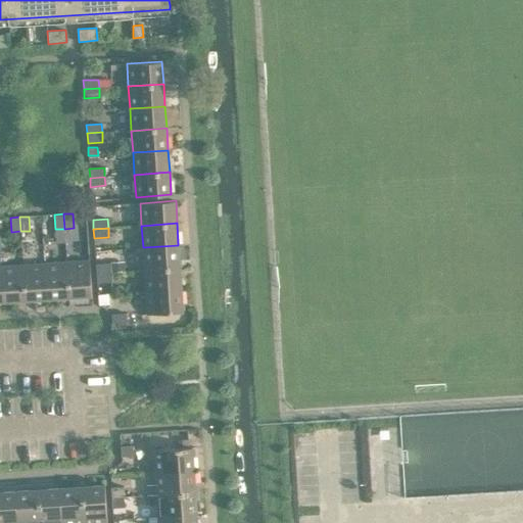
[(144,270),(180,267),(178,245),(143,247),(144,270)]
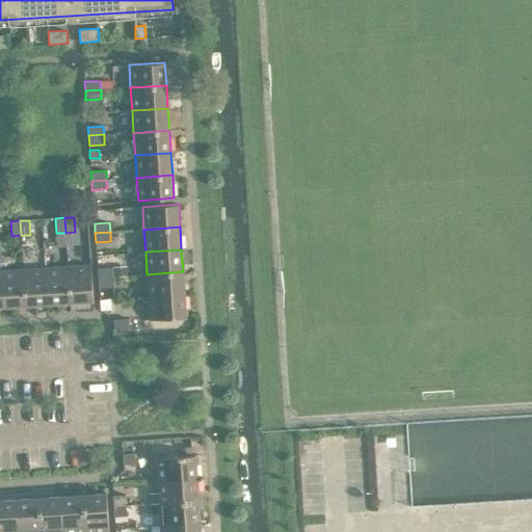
[(68,266),(70,302),(92,300),(90,265),(68,266)]
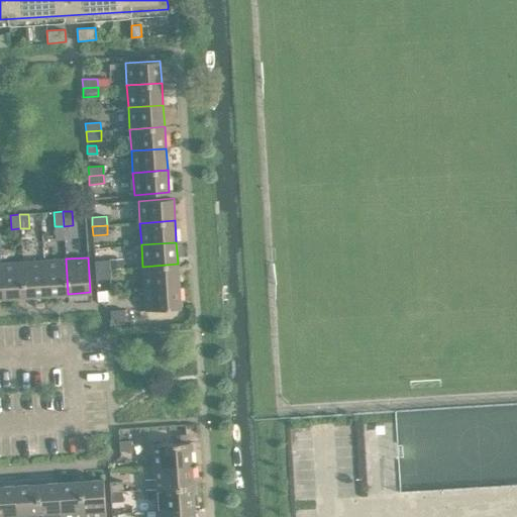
[(43,261),(46,295),(68,294),(66,259),(43,261)]
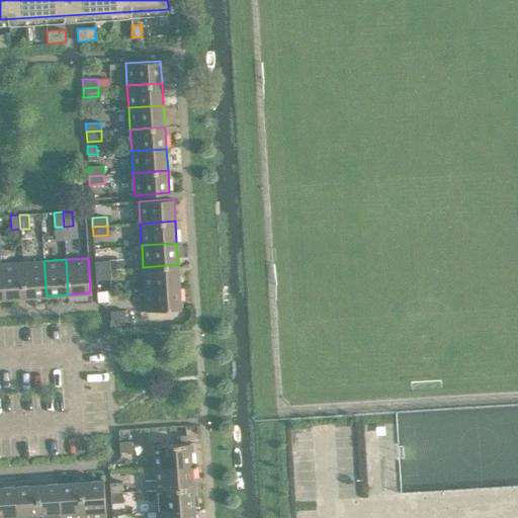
[(122,259),(109,260),(110,269),(123,268),(122,259)]
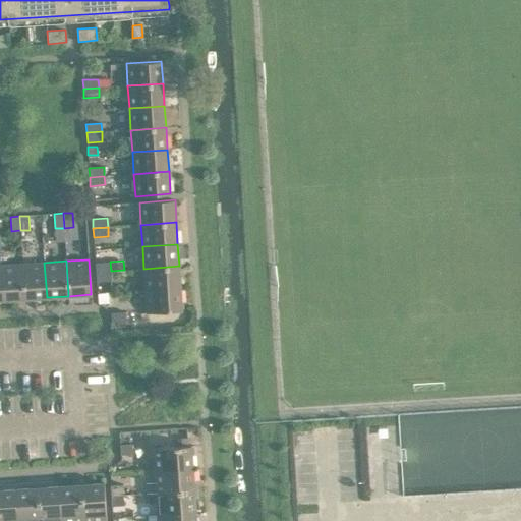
[(96,272),(111,271),(110,262),(95,263),(96,272)]
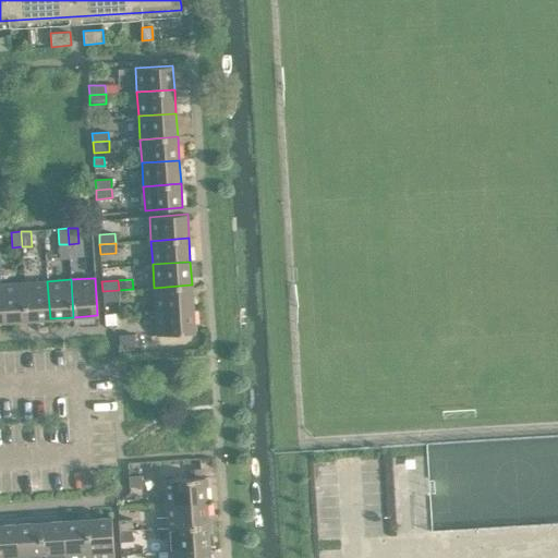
[(26,320),(50,318),(47,281),(24,282),(26,320)]
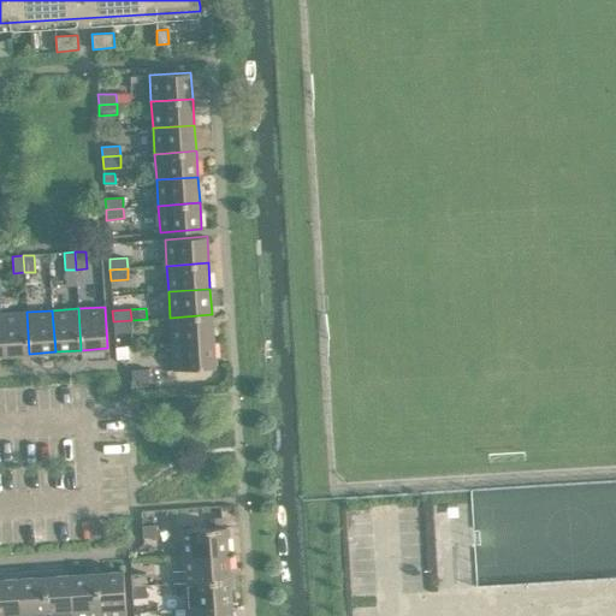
[(4,355),(29,354),(27,312),(0,313),(4,355)]
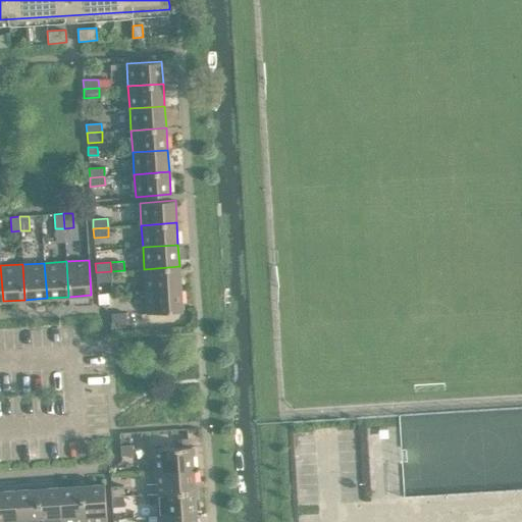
[(146,291),(180,289),(179,266),(144,269),(146,291)]
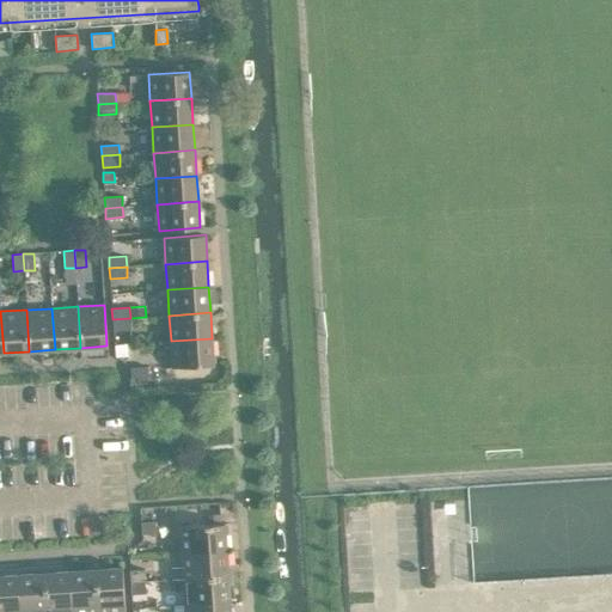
[(130,318),(112,319),(114,330),(130,329),(130,318)]
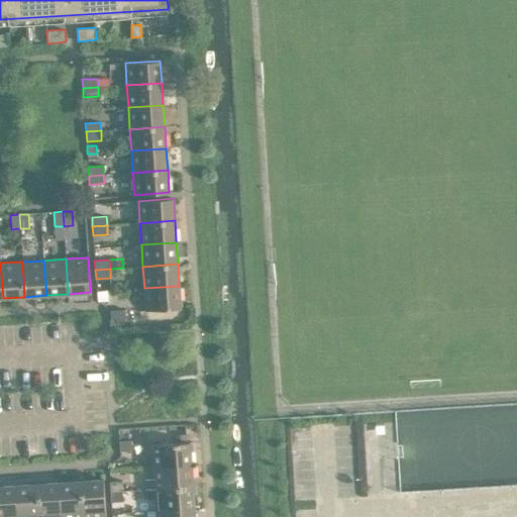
[(181,308),(179,286),(144,288),(145,310),(181,308)]
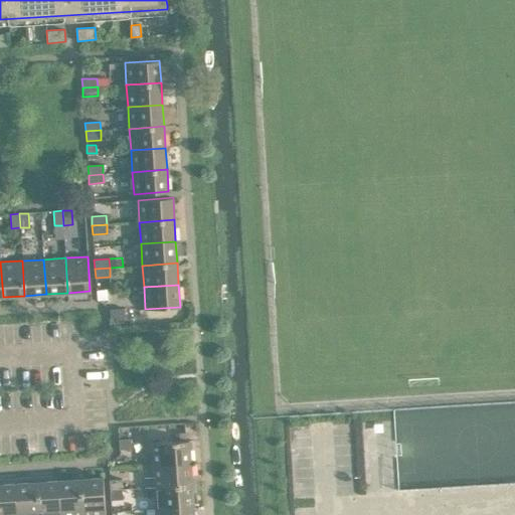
[(108,290),(97,290),(98,300),(108,299),(108,290)]
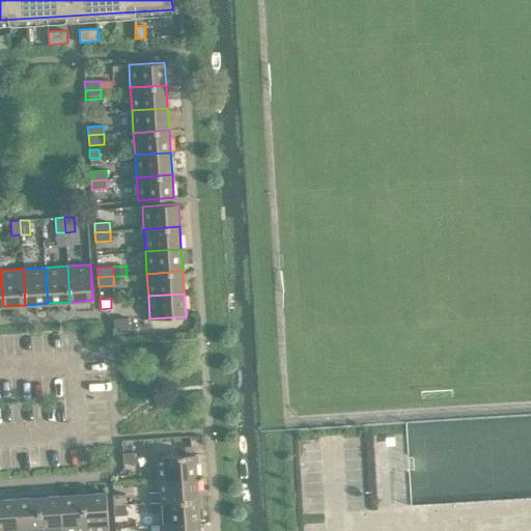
[(113,318),(113,328),(129,327),(129,317),(113,318)]
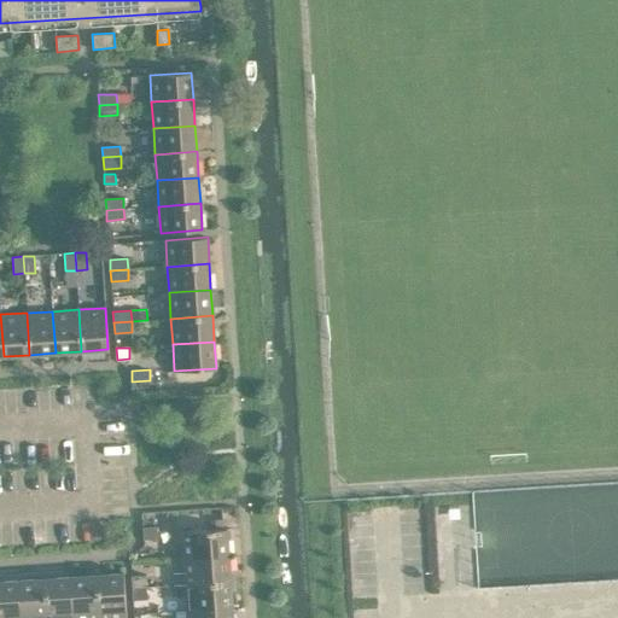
[(228,555),(227,529),(223,529),(223,519),(211,520),(211,530),(172,532),(173,543),(181,543),(182,558),(228,555)]
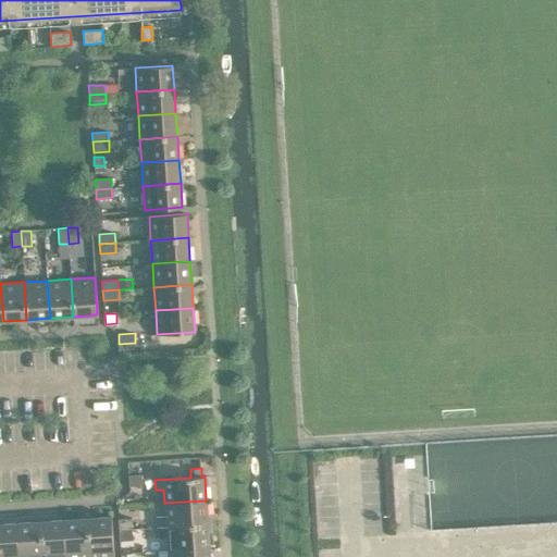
[(141,474),(128,475),(130,486),(143,485),(141,474)]
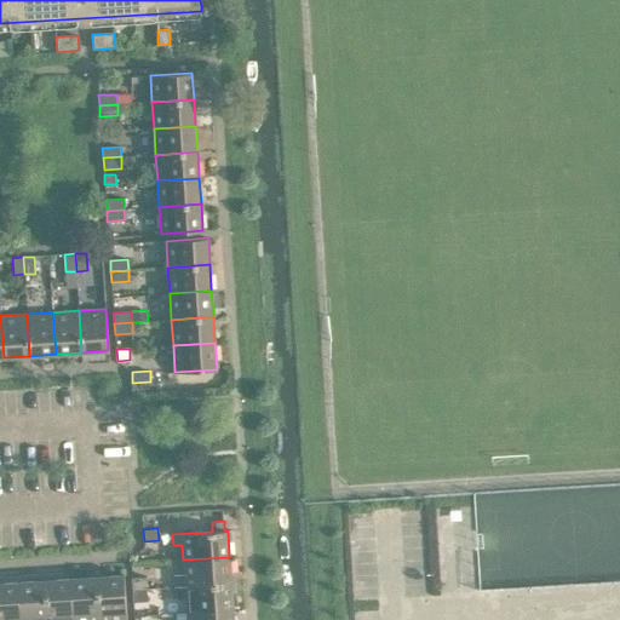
[(173,586),(174,587),(231,583),(229,557),(183,560),(184,573),(173,574),(173,586)]
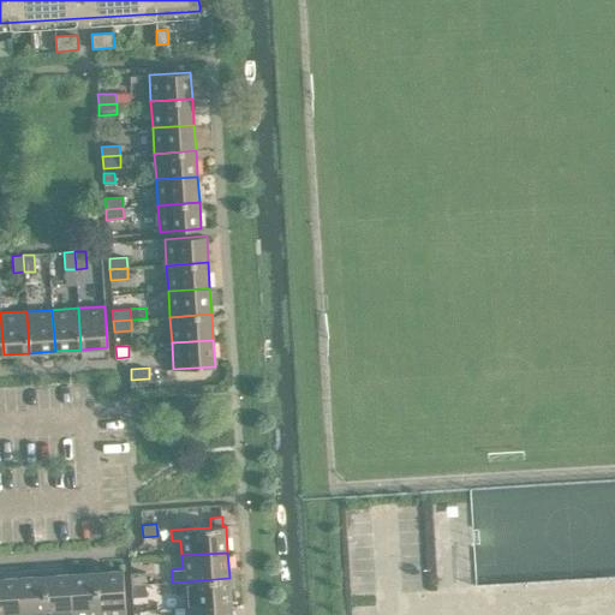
[(99,614),(125,614),(123,571),(96,572),(99,614)]
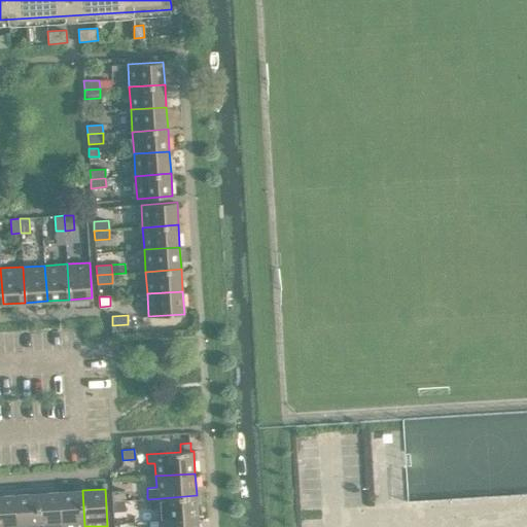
[(84,526),(82,490),(81,490),(60,491),(62,526),(84,526)]
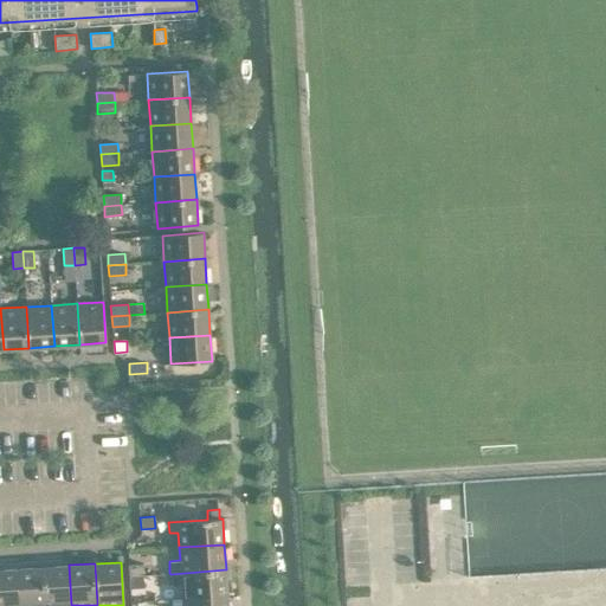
[(129,577),(143,575),(143,563),(128,565),(129,577)]
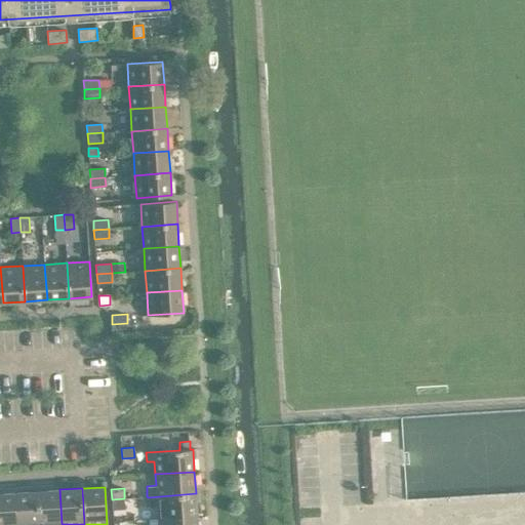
[(40,524),(62,524),(59,489),(38,491),(40,524)]
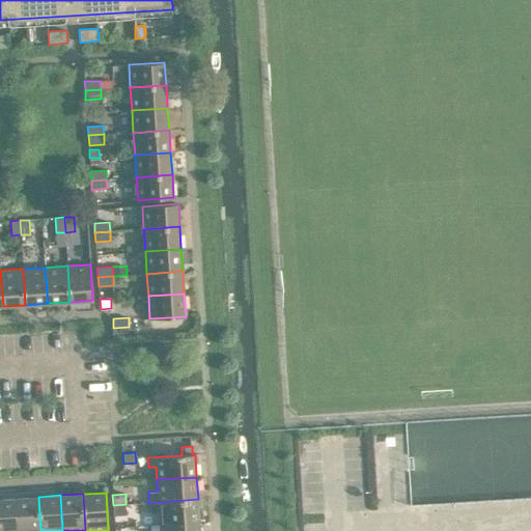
[(18,530),(40,530),(38,497),(16,498),(18,530)]
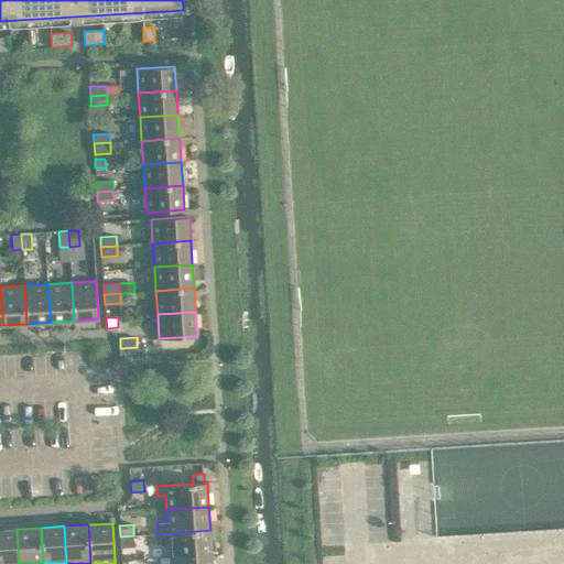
[(0,563),(19,563),(17,529),(0,530),(0,563)]
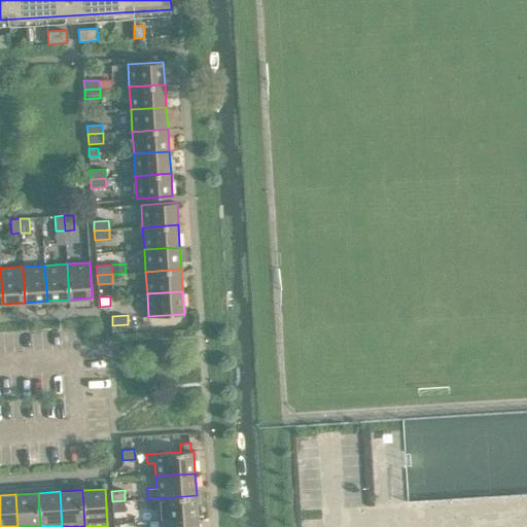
[(157,508),(159,520),(198,518),(197,495),(148,499),(149,510),(157,508)]
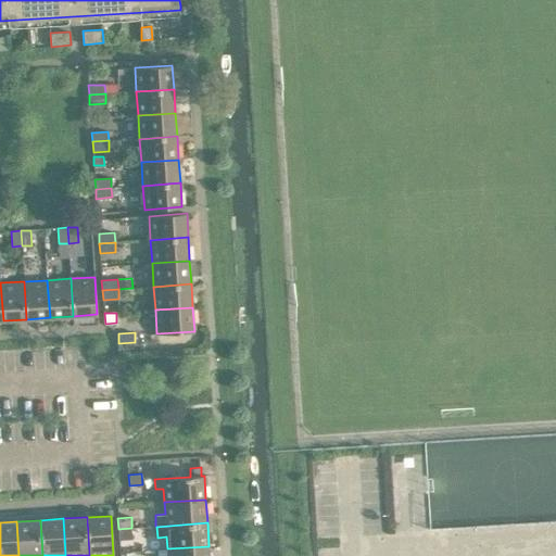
[(131,528),(118,529),(119,540),(133,539),(131,528)]
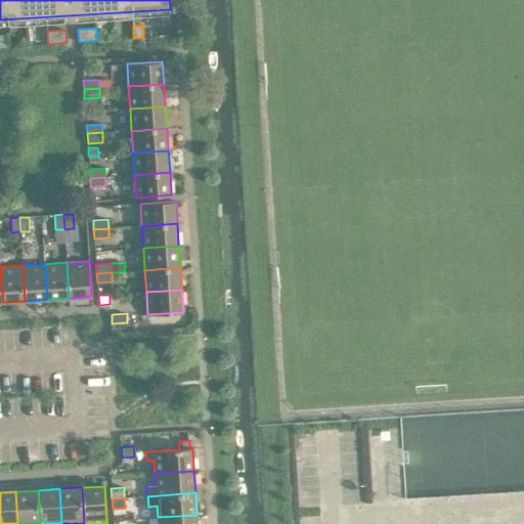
[(197,523),(197,515),(158,517),(158,523),(197,523)]
